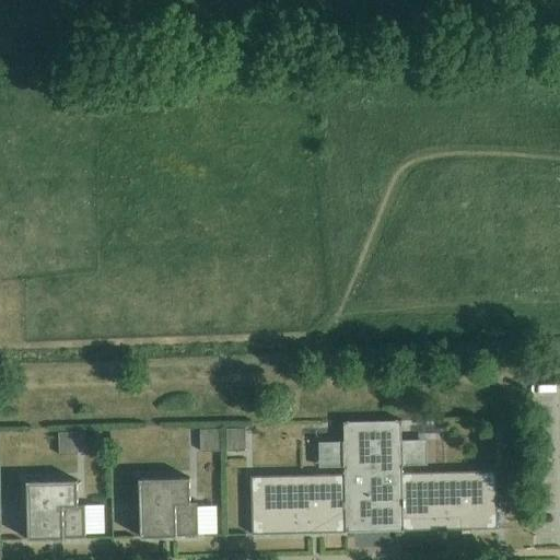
[(403,473),(403,466),(409,466),(408,441),(401,441),(401,420),(343,422),(343,442),(337,442),(338,467),(345,466),(345,474),(251,476),(253,535),(348,533),(403,531),(498,528),(497,470),(454,471),(403,473)]
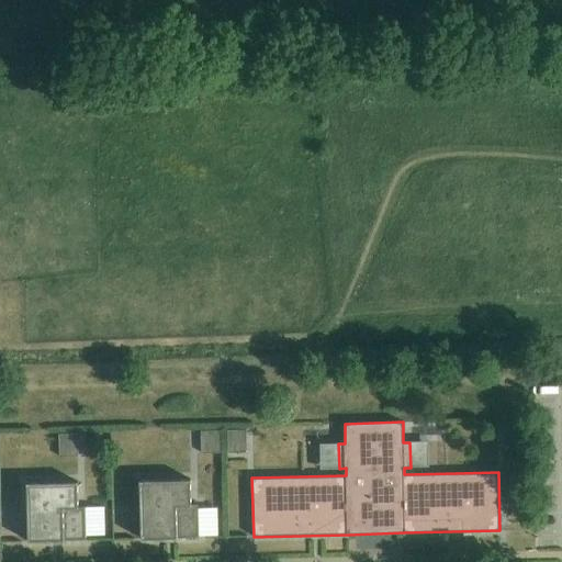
[(505,424),(505,446),(523,445),(523,424),(505,424)]
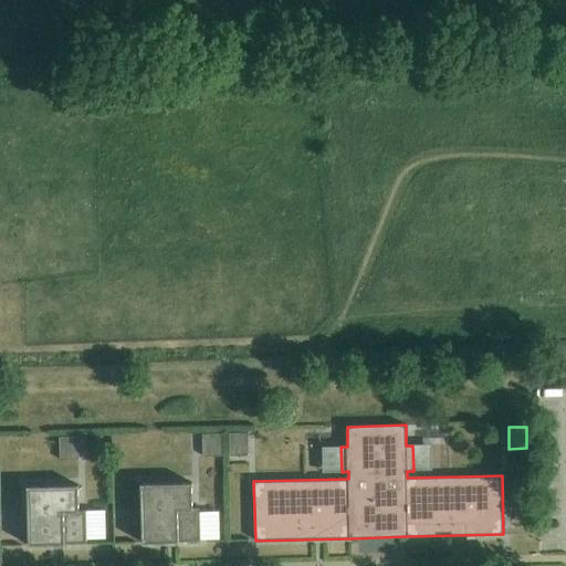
[(249,457),(248,433),(230,435),(230,457),(249,457)]
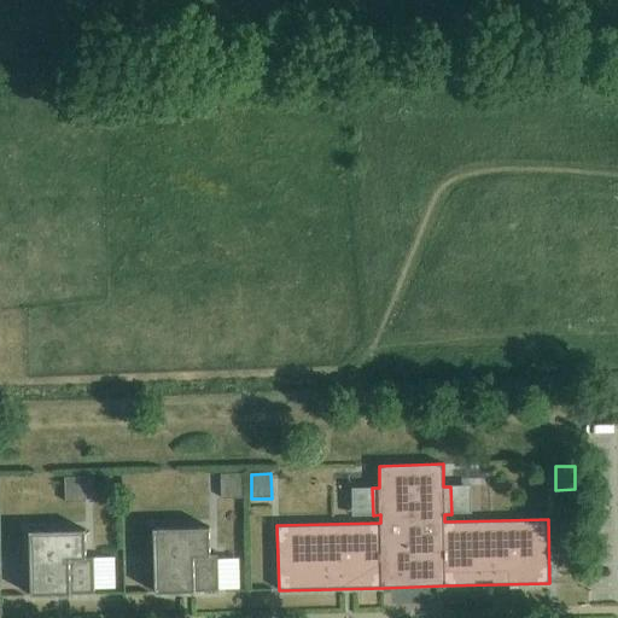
[(242,474),(221,474),(222,499),(242,499),(242,474)]
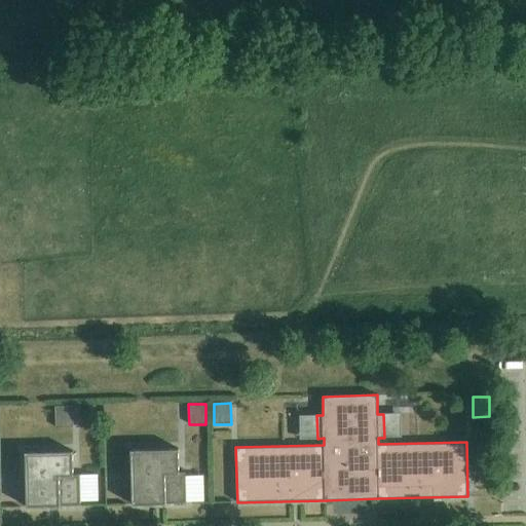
[(72,407),(55,407),(55,428),(73,427),(72,407)]
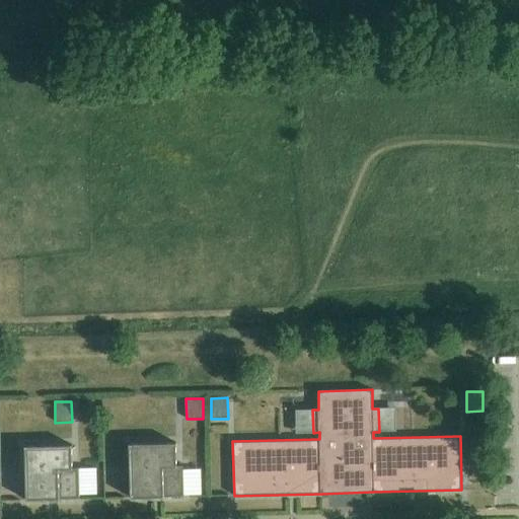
[(176,443),(129,444),(130,498),(183,497),(182,465),(176,466),(176,443)]
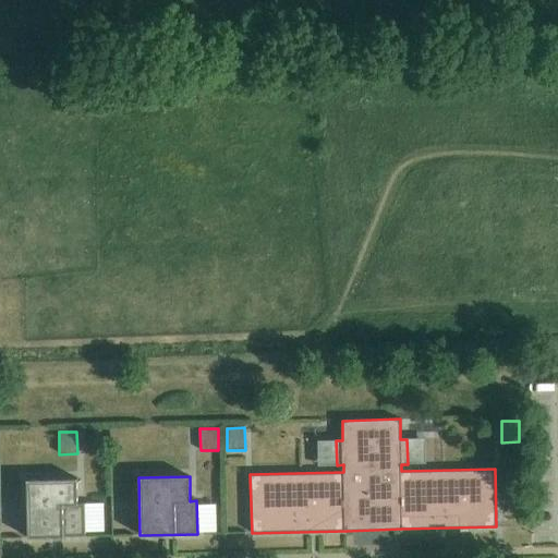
[(77,478),(26,480),(27,537),(85,536),(84,504),(77,504),(77,478)]
